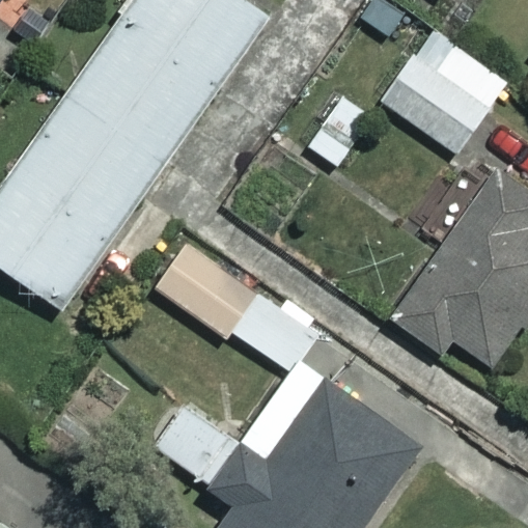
[(261,8),(248,0),(127,0),(0,196),(0,266),(67,309),(261,8)]
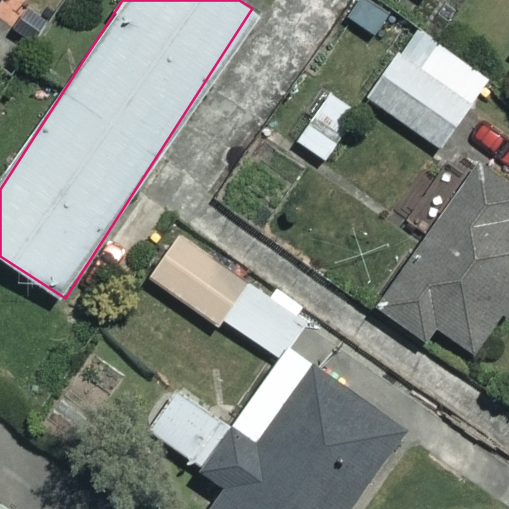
[(489,81),(418,29),(369,97),(440,148),(489,81)]
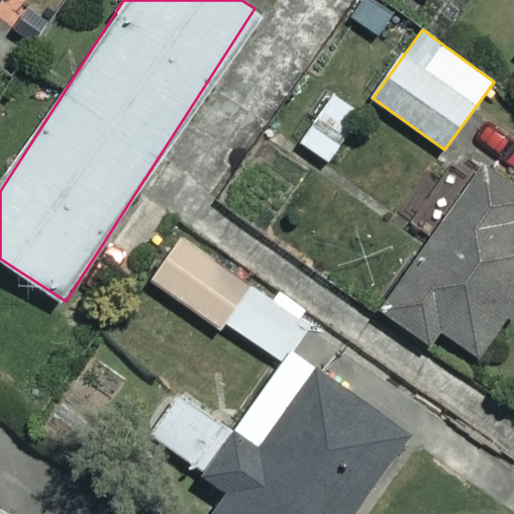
[(364,111),(332,92),(301,144),(332,163),(364,111)]
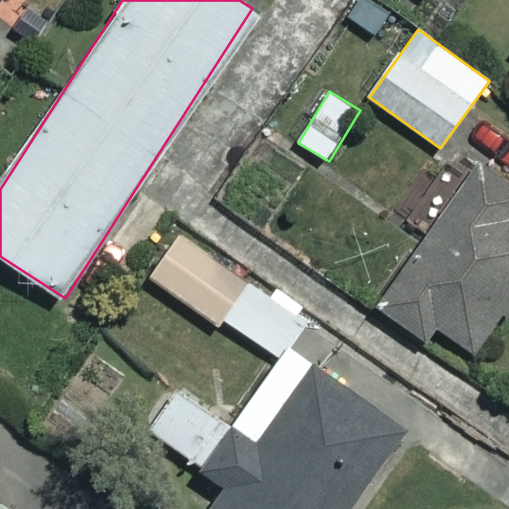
[(437,330),(476,356),(508,306),(508,186),(472,161),(375,304),(429,341),(437,330)]
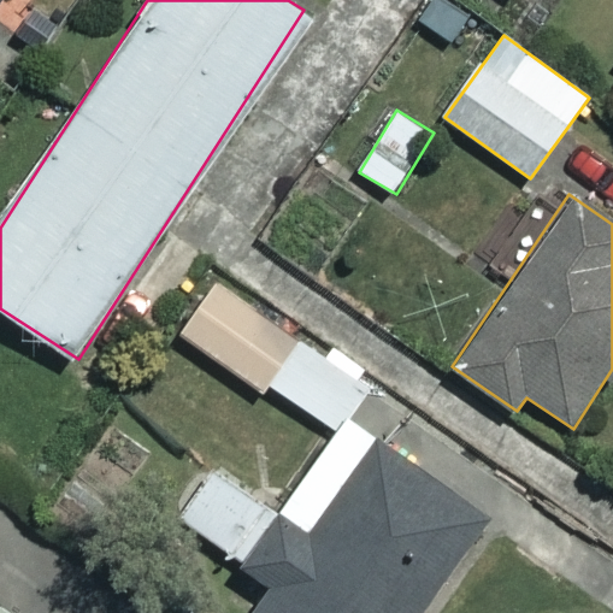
[(276,514),(246,566),(273,584),(254,612),(417,612),(484,510),(341,416),(276,514)]
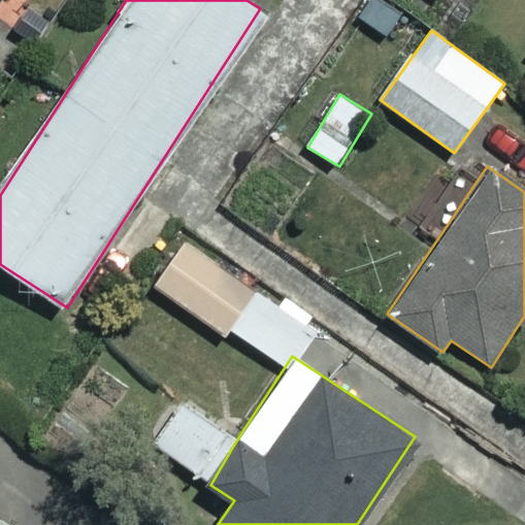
[(210,485),(236,440),(179,403),(152,447),(210,485)]
